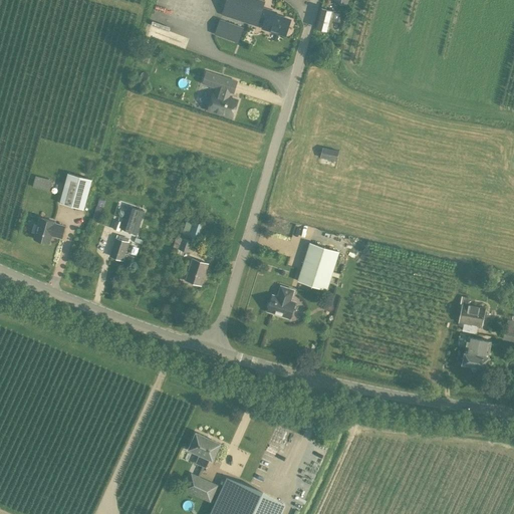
[(263,23),(262,27),(286,35),(291,19),(277,15),(277,12),(267,9),(267,11),(263,10),(266,0),(264,0),(226,0),(222,15),(257,26),(259,21),(263,23)]
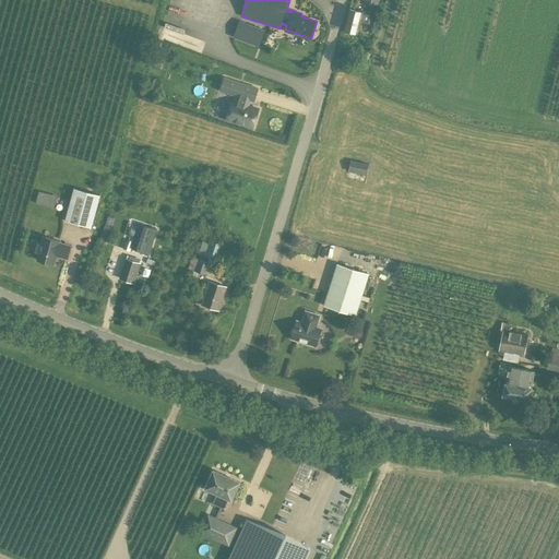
[(349,9),(343,28),(358,33),(360,21),(369,22),(371,14),(349,9)]
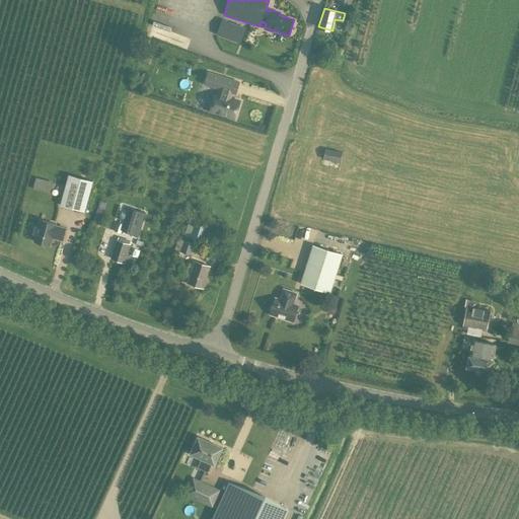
[(222,19),(217,34),(239,44),(246,27),(222,19)]
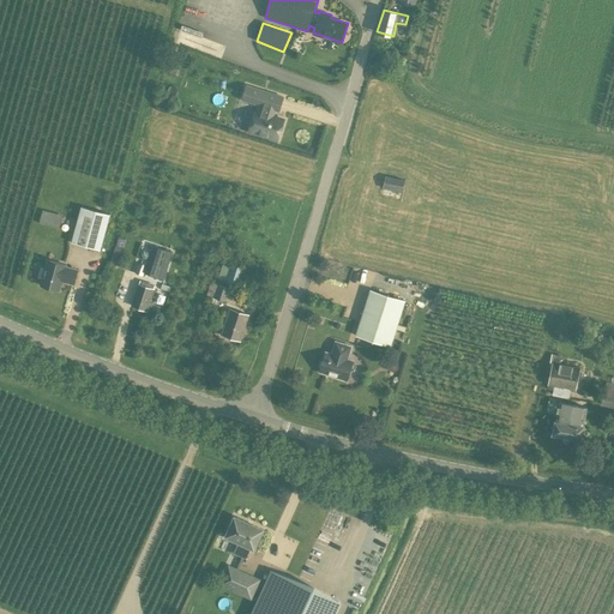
[(242,131),(269,140),(276,121),(262,116),(264,109),(272,112),(276,98),(239,86),(236,100),(258,104),(254,114),(247,112),(242,131)]
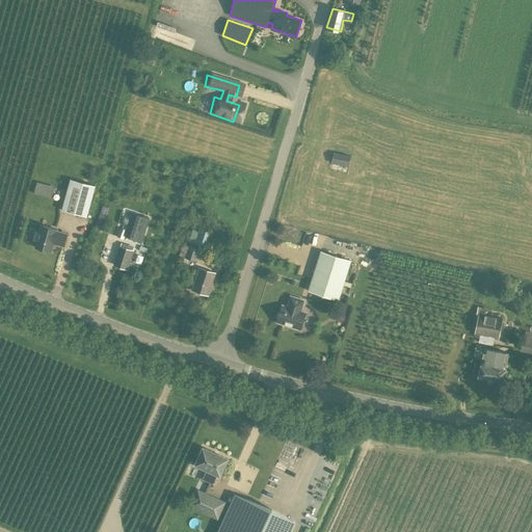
[(355,167),(357,158),(351,156),(335,152),(331,163),(348,167),(349,165),(355,167)]
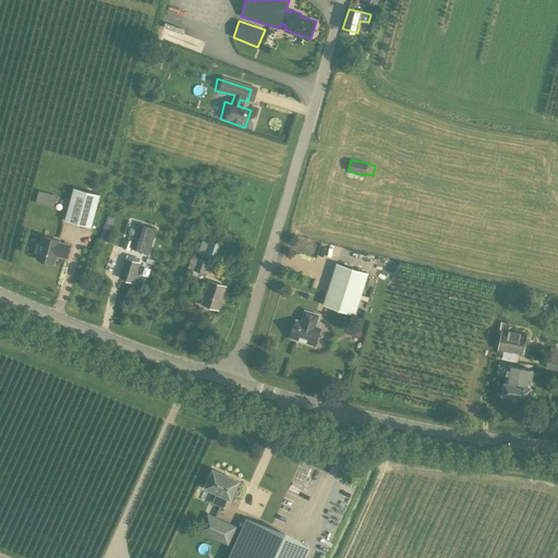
[(64,220),(92,228),(100,194),(73,187),(64,220)]
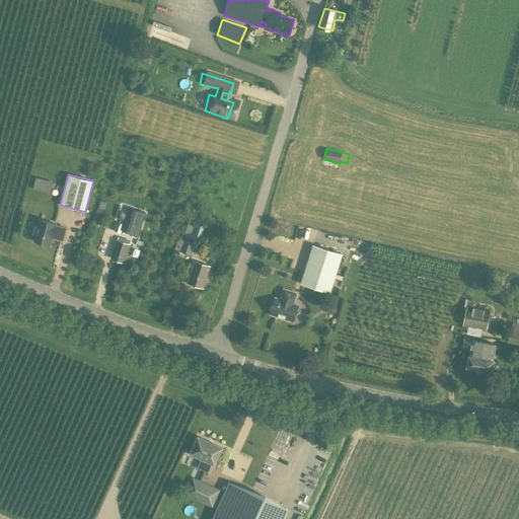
[(49,192),(52,181),(34,176),(31,186),(49,192)]
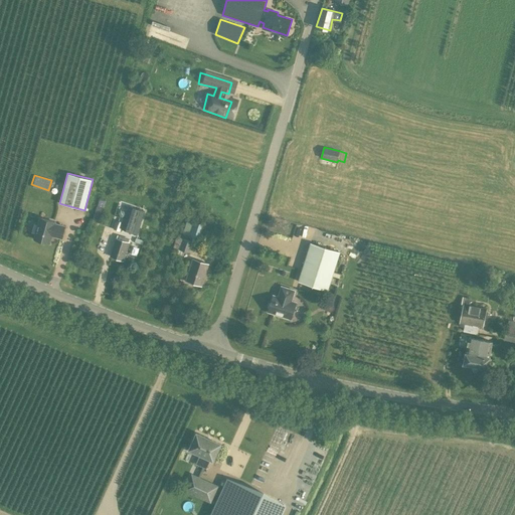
[(104,208),(98,206),(97,210),(94,221),(99,222),(104,208)]
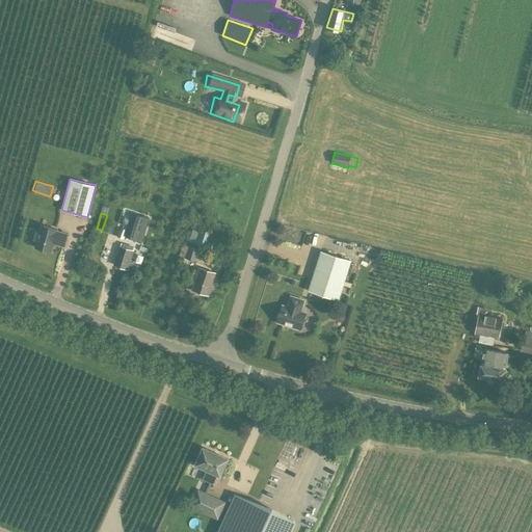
[(126,236),(141,241),(150,218),(133,213),(126,236)]
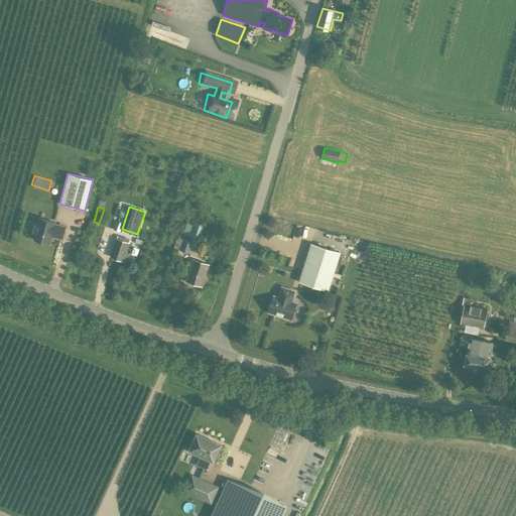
[(66,227),(55,224),(55,223),(46,220),(40,219),(34,240),(37,241),(38,243),(43,244),(46,243),(49,244),(52,235),(55,236),(55,237),(62,239),(66,227)]
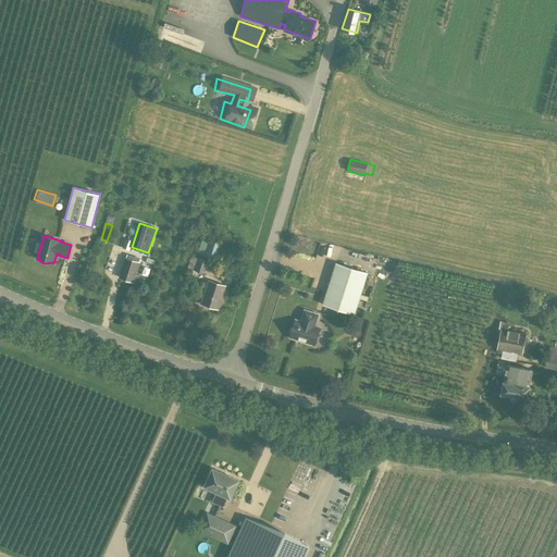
[(202,237),(198,254),(217,259),(221,243),(202,237)]
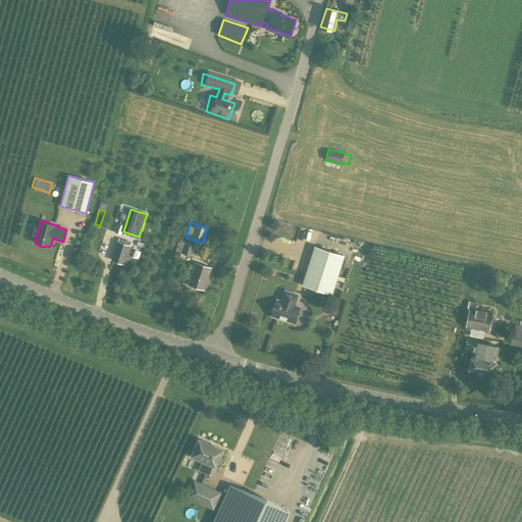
[(121,235),(124,225),(118,223),(115,232),(121,235)]
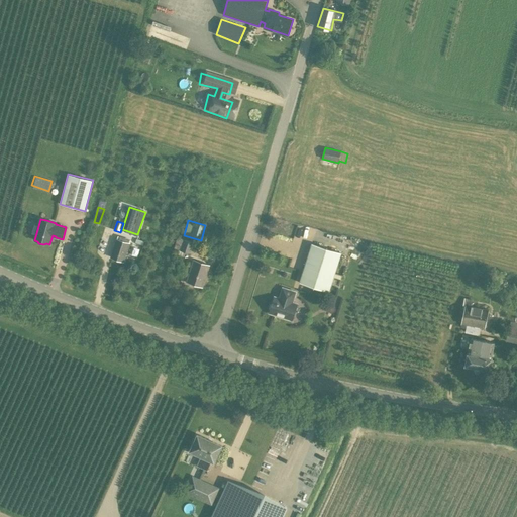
[(118,236),(111,257),(123,261),(130,240),(118,236)]
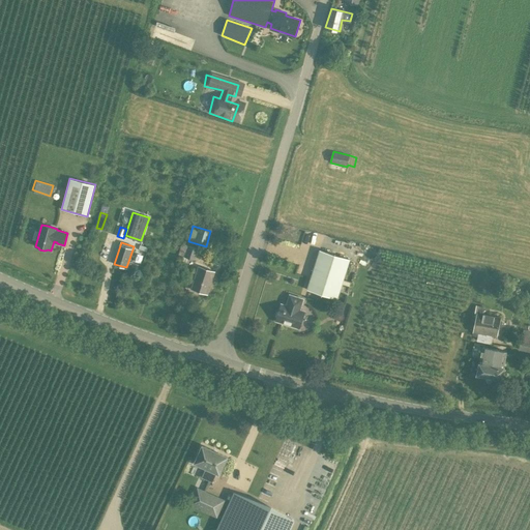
[(188,264),(189,259),(196,260),(199,249),(188,245),(182,243),(178,256),(183,257),(182,262),(188,264)]
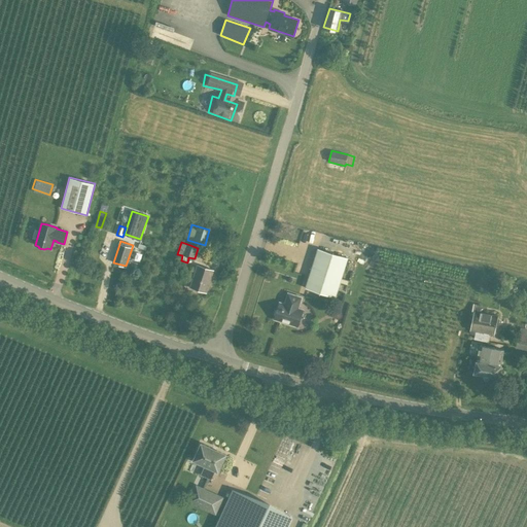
[(335,297),(348,258),(318,248),(305,288),(335,297)]
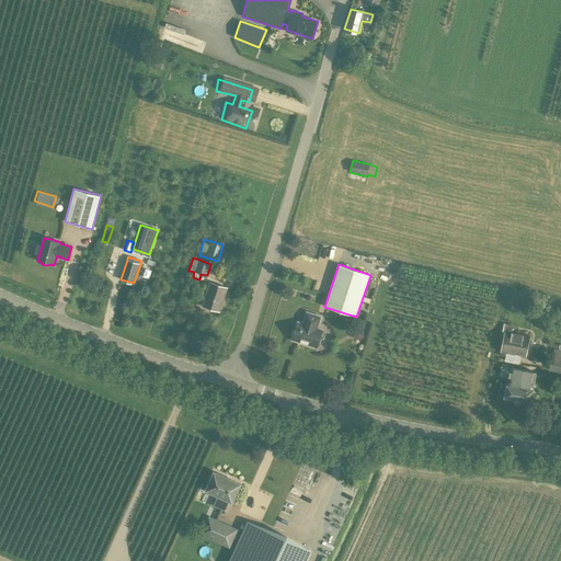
[(210,282),(203,306),(220,311),(227,287),(210,282)]
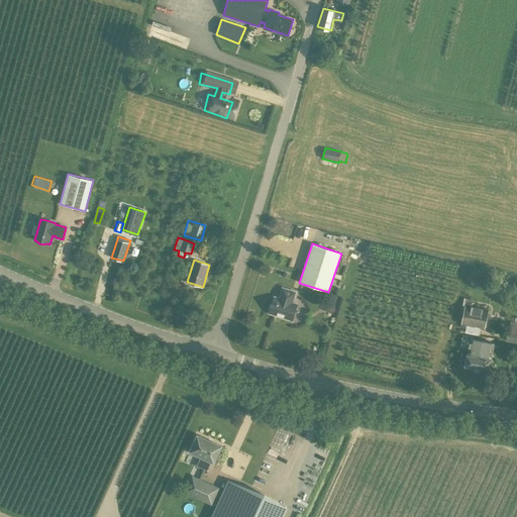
[(495,281),(493,295),(500,296),(501,289),(506,289),(507,282),(495,281)]
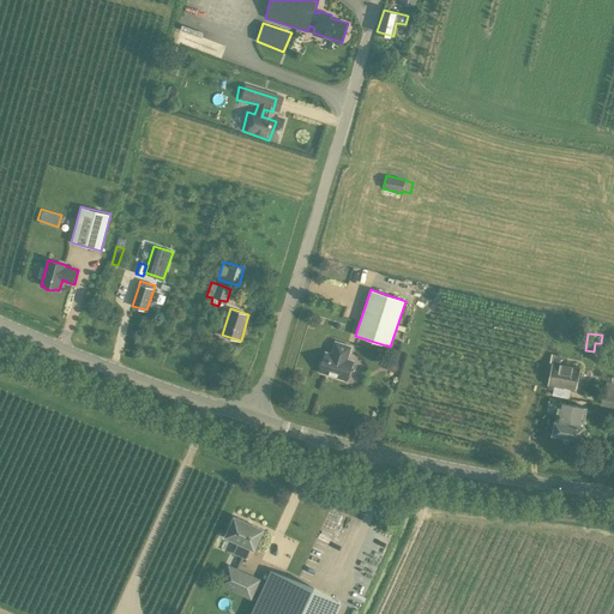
[(353,361),(347,360),(351,347),(336,342),(332,355),(325,353),(319,372),(347,380),(353,361)]
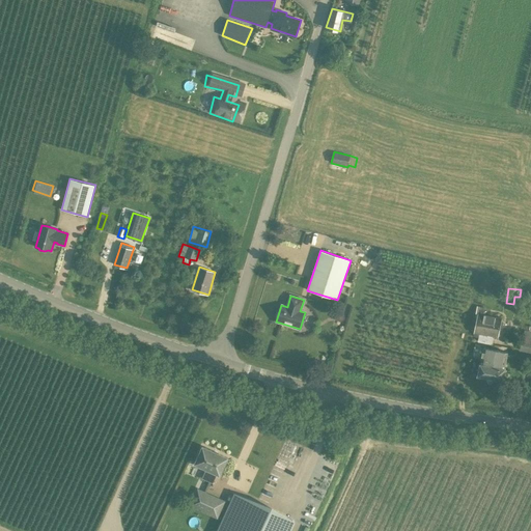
[(498,337),(502,318),(483,315),(485,307),(475,305),(473,313),(478,314),(473,336),(478,337),(477,341),(485,343),(493,344),(494,336),(498,337)]
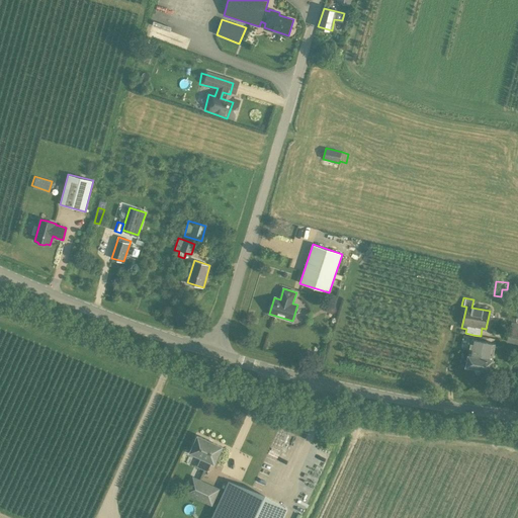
[(517,344),(517,323),(513,323),(511,323),(507,341),(517,344)]
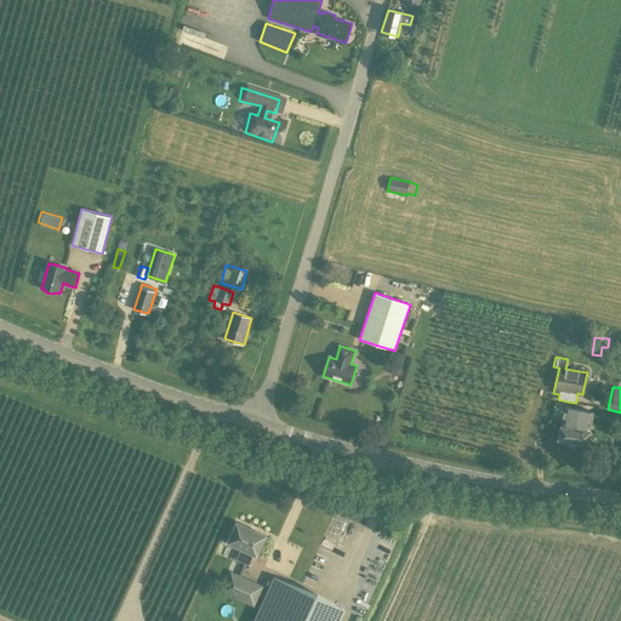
[(559,437),(559,439),(560,439),(570,442),(576,443),(586,444),(588,445),(588,443),(590,433),(591,433),(591,431),(590,431),(593,411),(567,406),(563,425),(562,425),(559,437)]
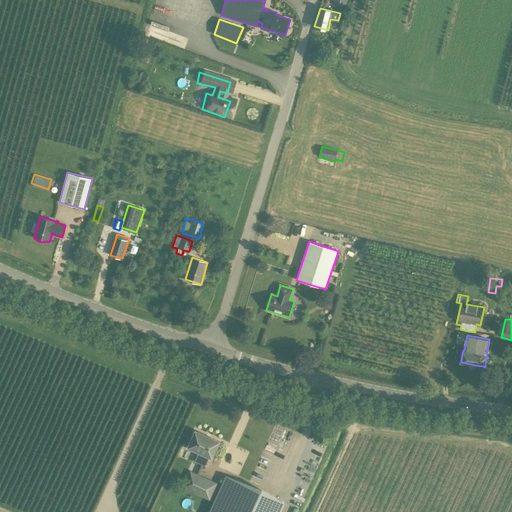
[(199,456),(198,455),(195,461),(205,466),(210,457),(212,458),(220,442),(196,431),(188,447),(200,453),(199,456)]
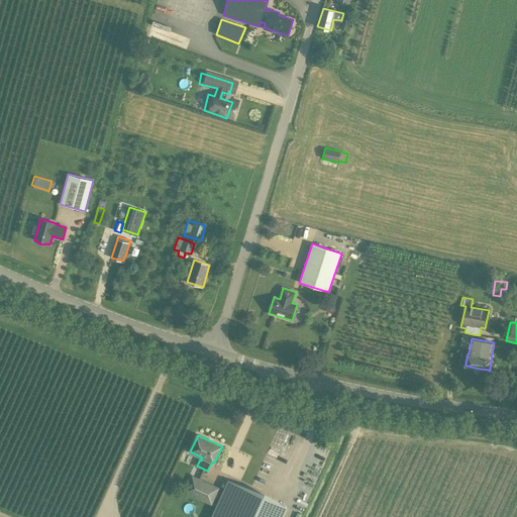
[(219,488),(196,477),(190,493),(213,502),(219,488)]
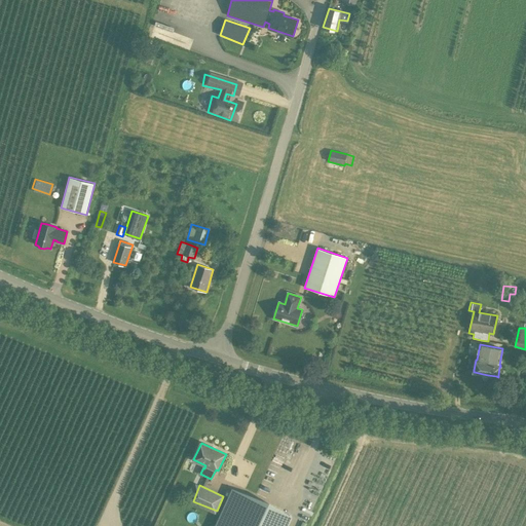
[(285,525),(290,516),(232,489),(215,525),(285,525)]
